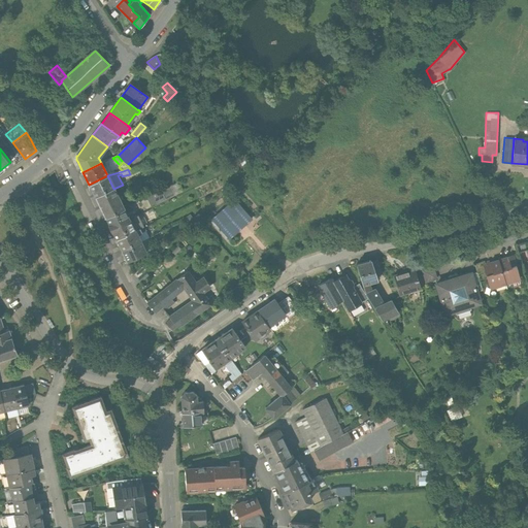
[(89,185),(95,198),(113,189),(107,175),(89,185)]
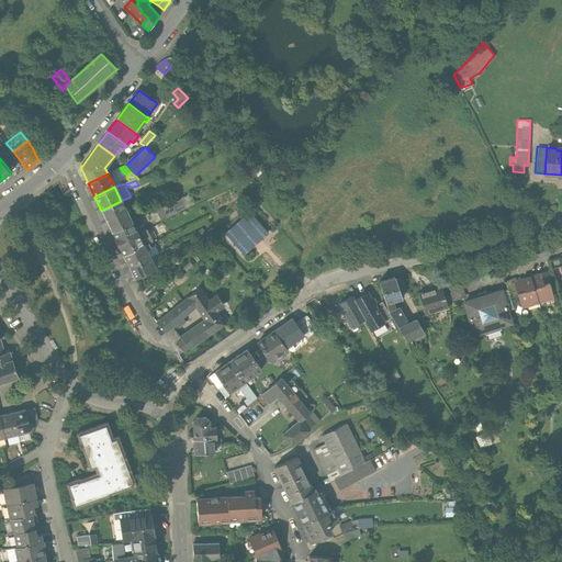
[(193,205),(189,194),(156,211),(156,212),(150,215),(154,223),(184,209),(193,205)]
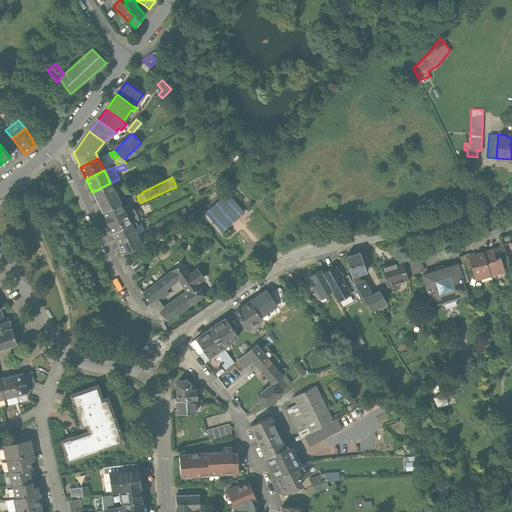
[(226,181),(223,177),(214,183),(216,187),(226,181)]
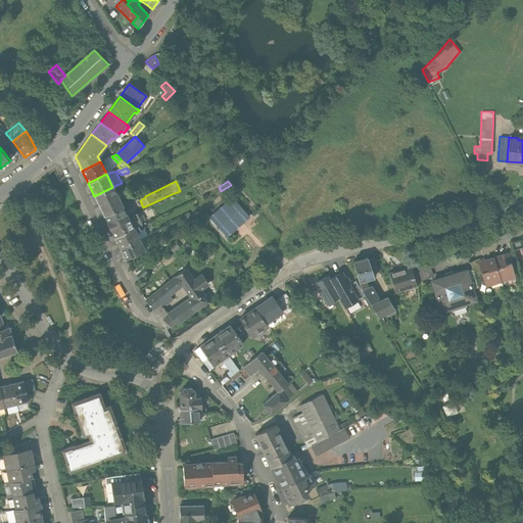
[(123,207),(112,187),(94,196),(104,217),(123,207)]
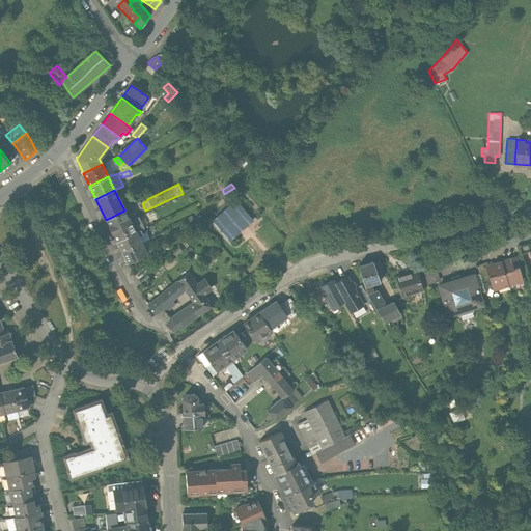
[(236,200),(213,220),(230,241),(253,220),(236,200)]
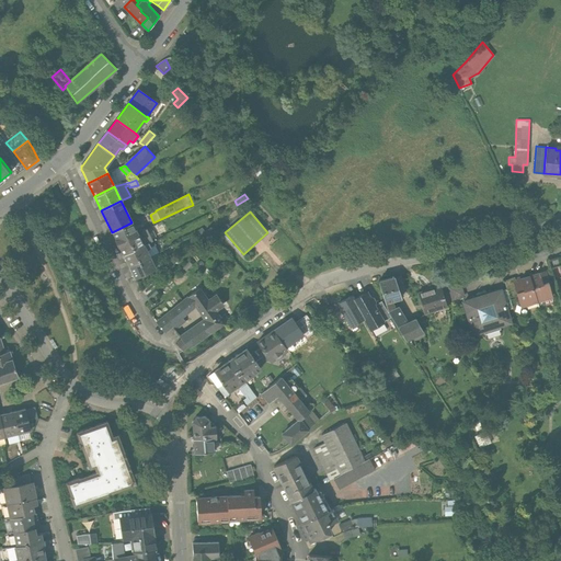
[(112,232),(117,243),(137,233),(134,227),(132,222),(112,232)]
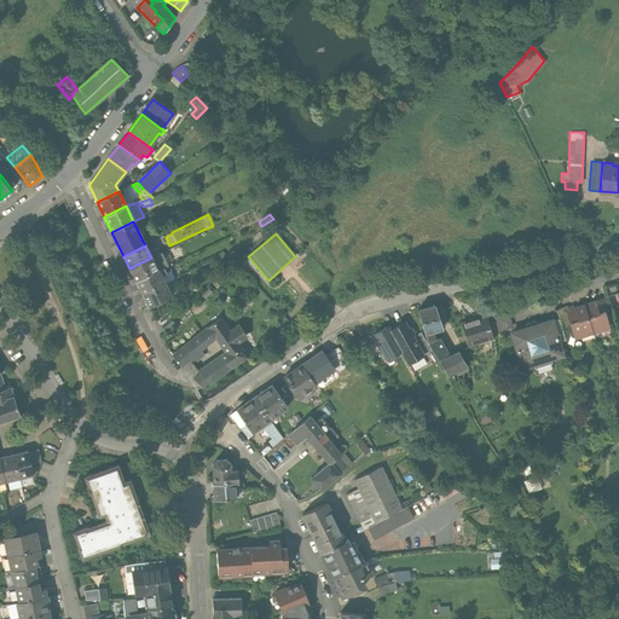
[(129,268),(137,282),(168,266),(167,265),(163,258),(161,253),(157,255),(151,258),(129,268)]
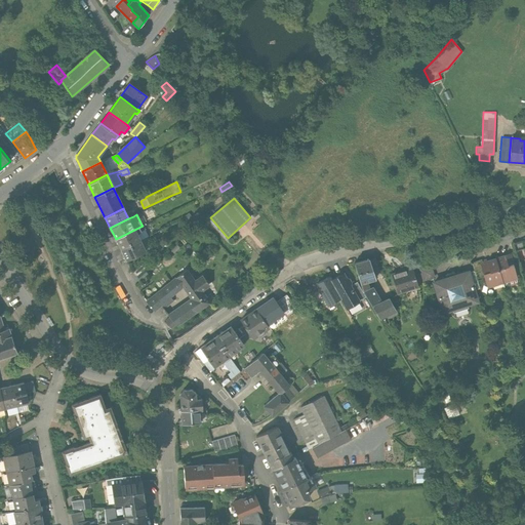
[(116,239),(121,250),(139,240),(136,235),(145,232),(143,226),(116,239)]
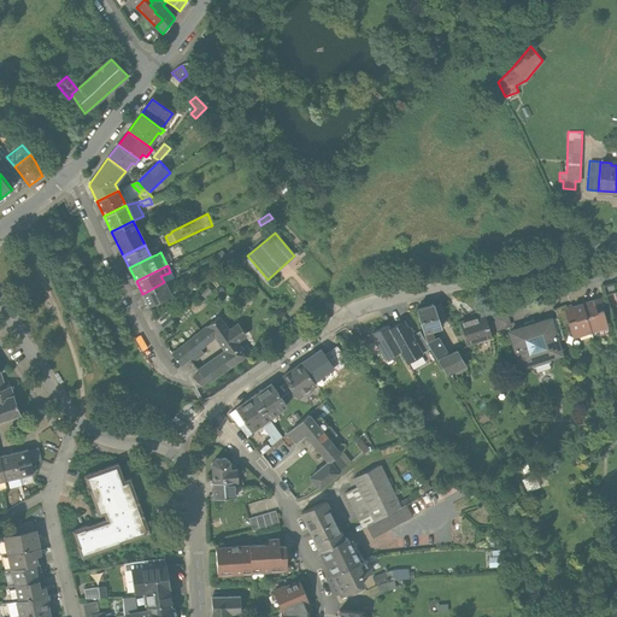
[(164,282),(172,278),(174,278),(170,272),(160,276),(164,282)]
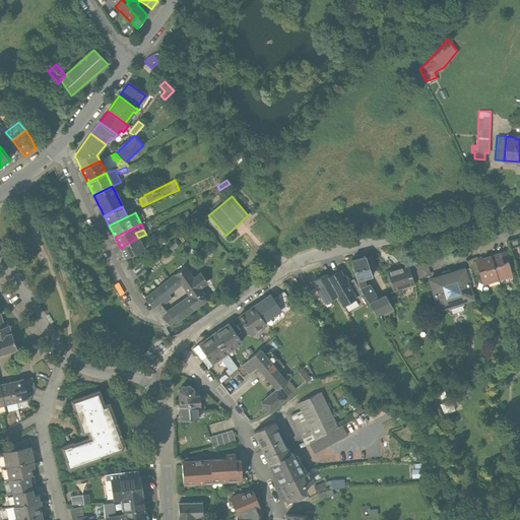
[(145,235),(138,238),(143,249),(150,246),(145,235)]
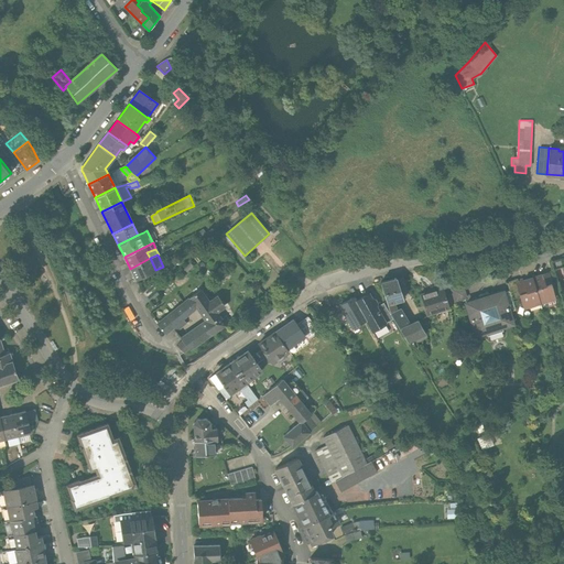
[(155,270),(150,258),(130,269),(136,280),(155,270)]
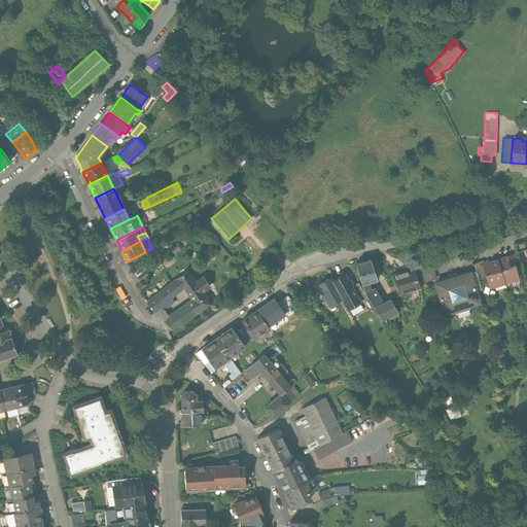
[(180,249),(177,246),(170,253),(173,256),(180,249)]
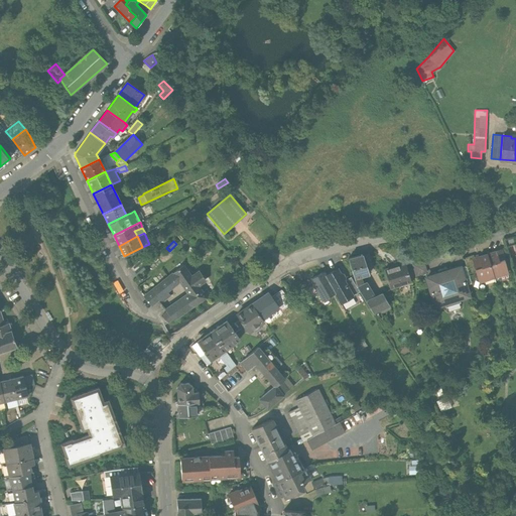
[(493,277),(499,275),(508,273),(506,265),(504,259),(501,250),(486,254),(493,277)]
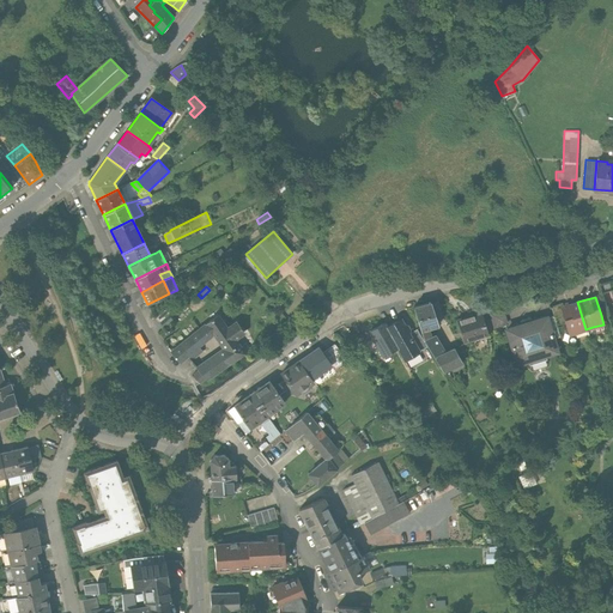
[(431,302),(413,307),(424,339),(443,371),(450,366),(461,362),(453,347),(444,351),(434,334),(430,335),(428,327),(438,325),(431,302)]
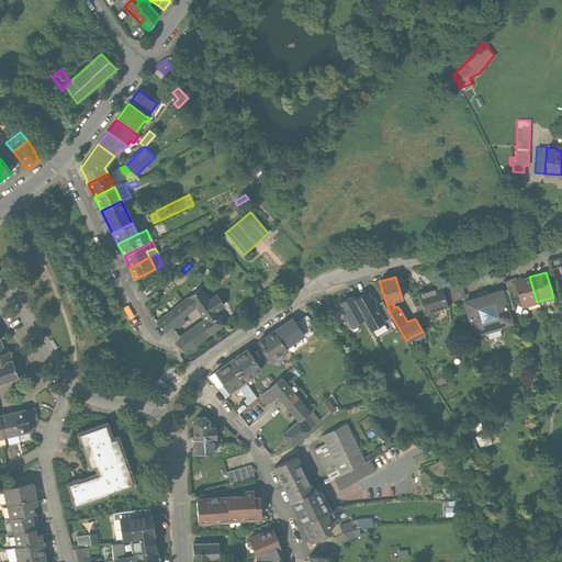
[(521,306),(537,302),(529,277),(516,281),(514,281),(517,295),(521,306)]
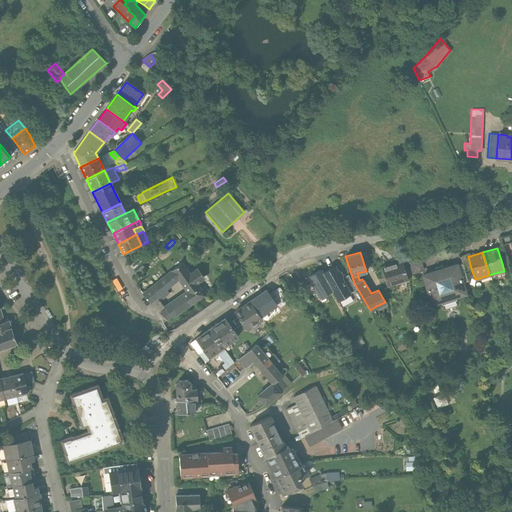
[(464,271),(471,269),(468,256),(470,256),(469,253),(460,256),(462,263),(464,271)]
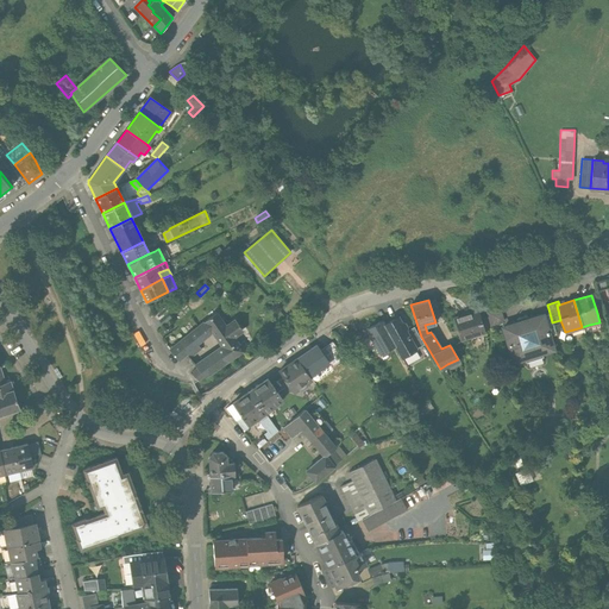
[(171,319),(167,313),(169,312),(164,307),(154,316),(158,321),(156,322),(161,328),(171,319)]
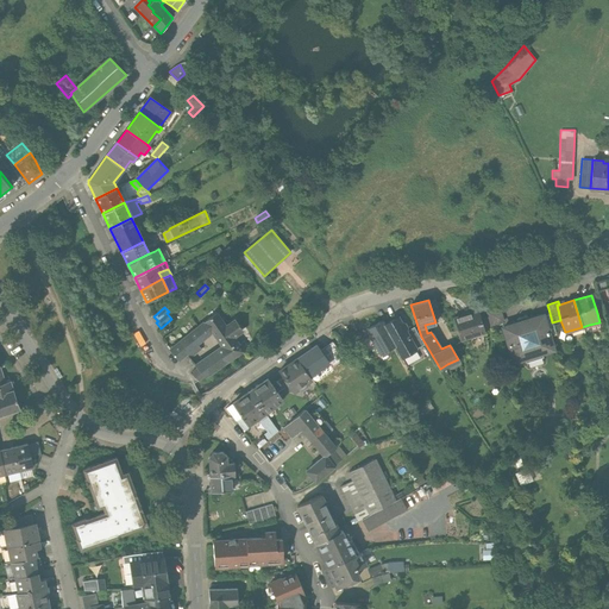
[(502,320),(498,307),(485,312),(490,324),(502,320)]
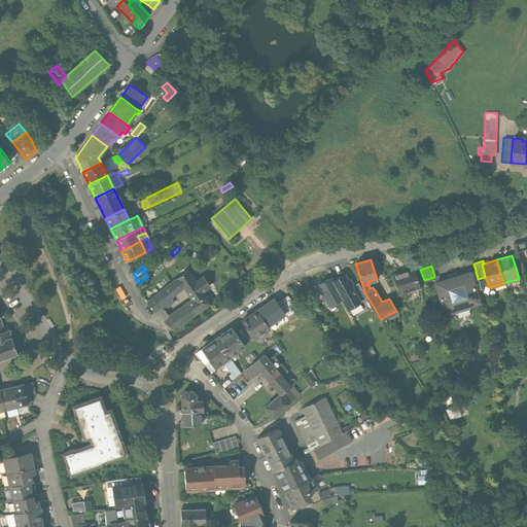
[(420,287),(414,268),(392,274),(398,293),(420,287)]
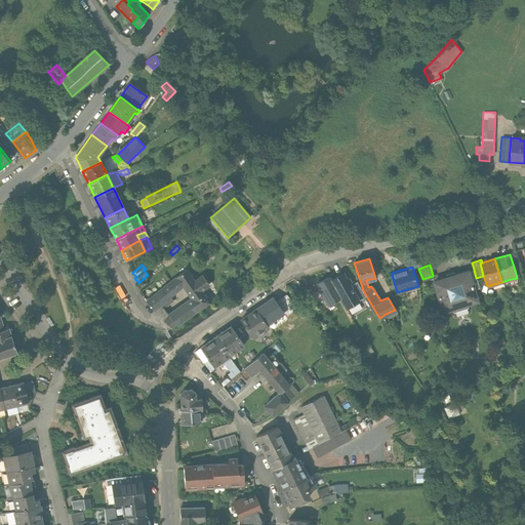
[(474,270),(468,272),(474,289),(479,288),(476,278),(474,270)]
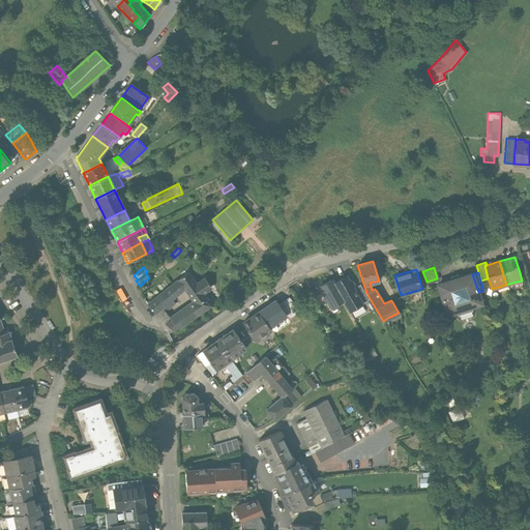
[(195,303),(171,320),(172,321),(178,328),(196,316),(215,302),(214,300),(214,301),(212,298),(208,301),(203,293),(211,288),(205,278),(197,285),(188,273),(153,301),(147,305),(155,315),(162,310),(164,313),(173,304),(170,301),(185,290),(190,297),(195,303)]
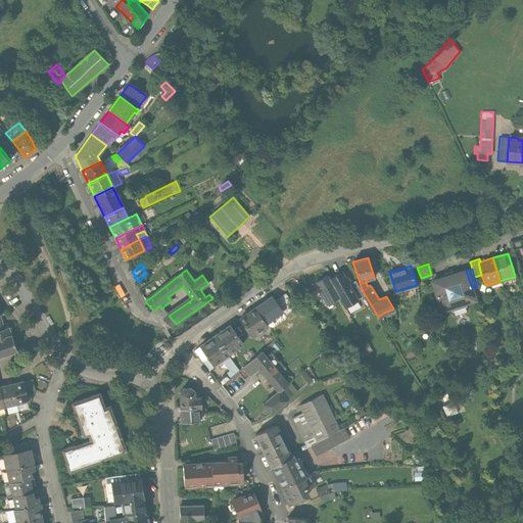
[(475,299),(472,288),(466,271),(466,270),(431,280),(440,310),(475,299)]
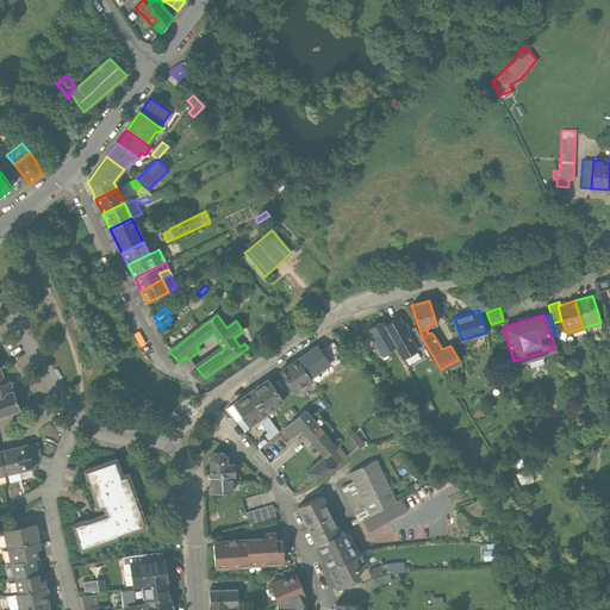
[(394,321),(384,325),(403,358),(417,350),(406,332),(406,331),(408,328),(405,324),(402,323),(402,322),(394,321)]
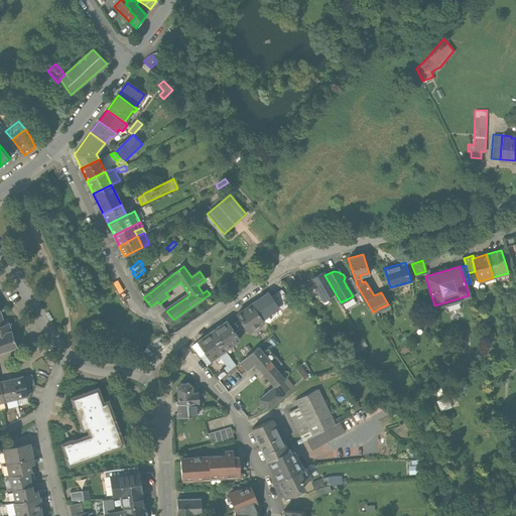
[(341,302),(325,275),(323,272),(310,279),(313,284),(318,293),(323,300),(335,293),(341,303),(341,302)]
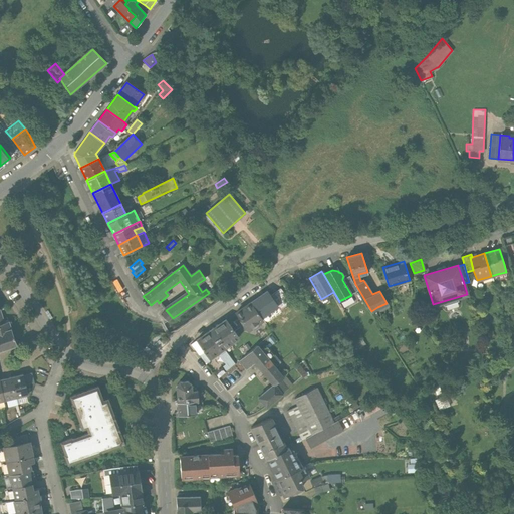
[(508,277),(506,272),(497,274),(499,280),(508,277)]
